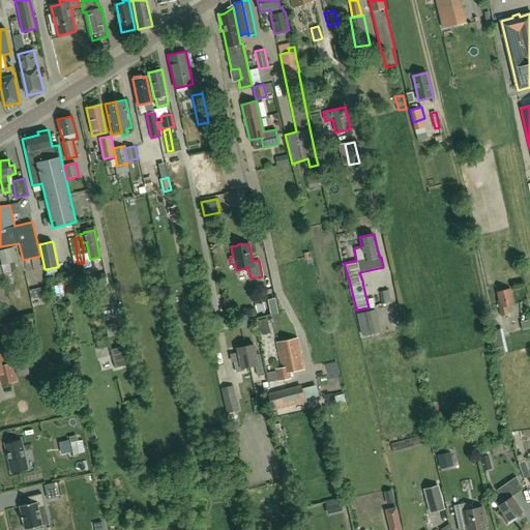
[(13,247),(0,249),(0,257),(2,265),(1,265),(1,267),(2,267),(6,285),(15,283),(9,263),(17,262),(13,247)]
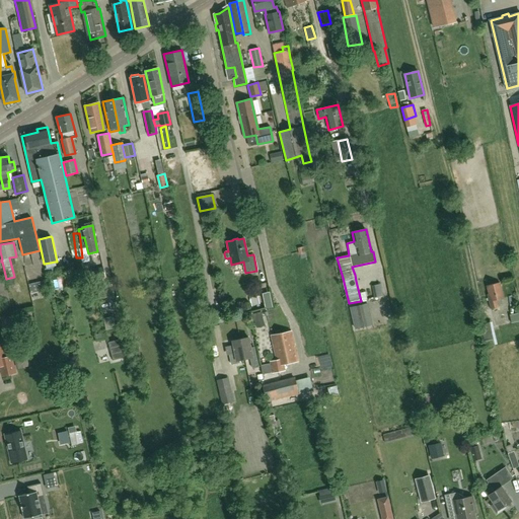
[(0,308),(11,306),(2,267),(0,267),(0,265),(0,308)]
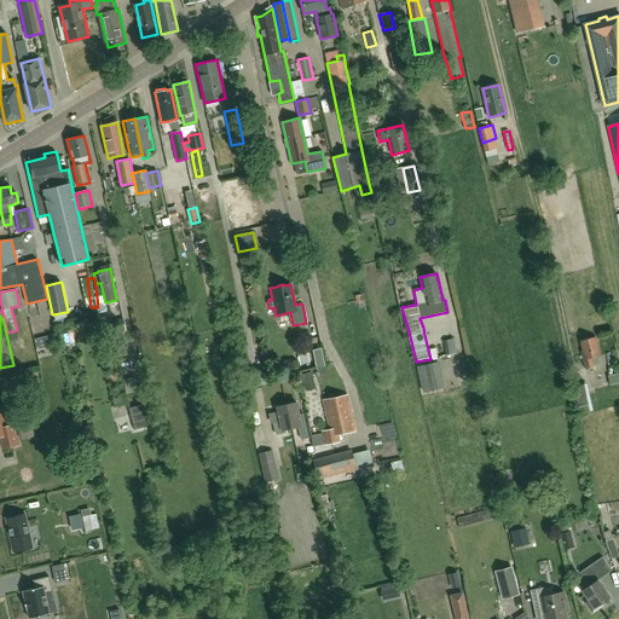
[(122,331),(126,331),(123,318),(109,322),(111,334),(116,357),(128,354),(125,343),(126,343),(122,331)]
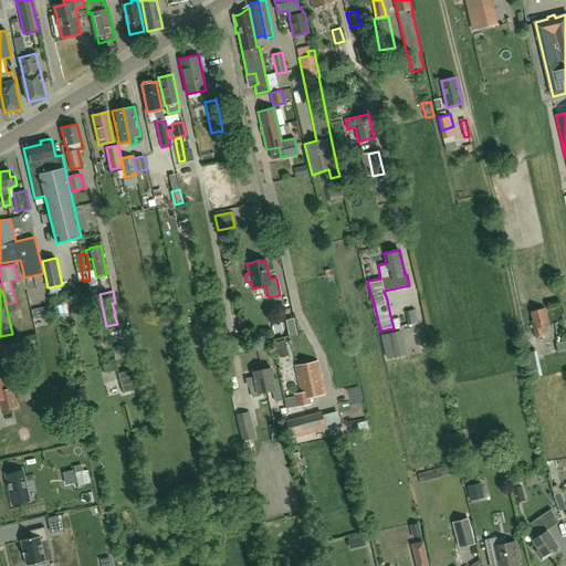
[(549,325),(545,308),(531,312),(534,324),(532,324),(535,337),(544,335),(543,332),(547,331),(546,325),(549,325)]
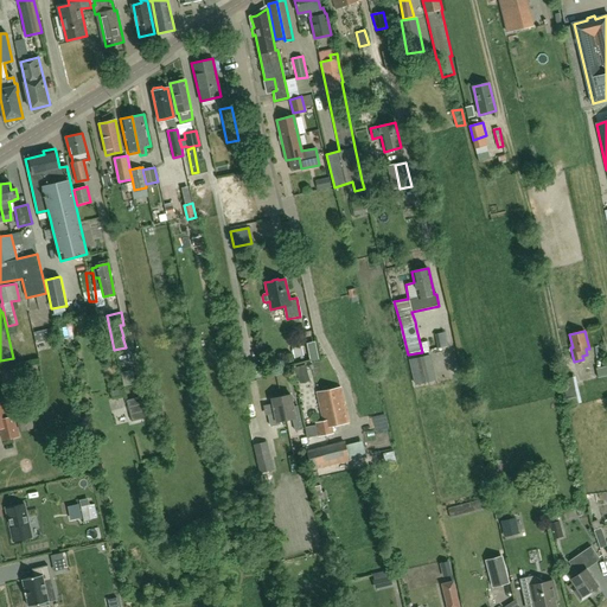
[(294,358),(300,357),(304,356),(300,342),(291,344),(294,358)]
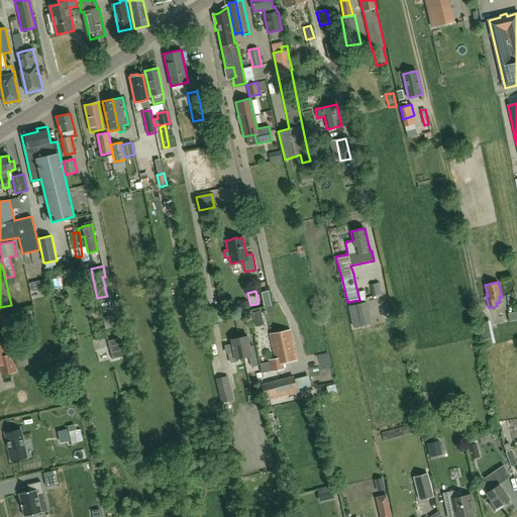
[(340,313),(348,311),(346,303),(338,305),(340,313)]
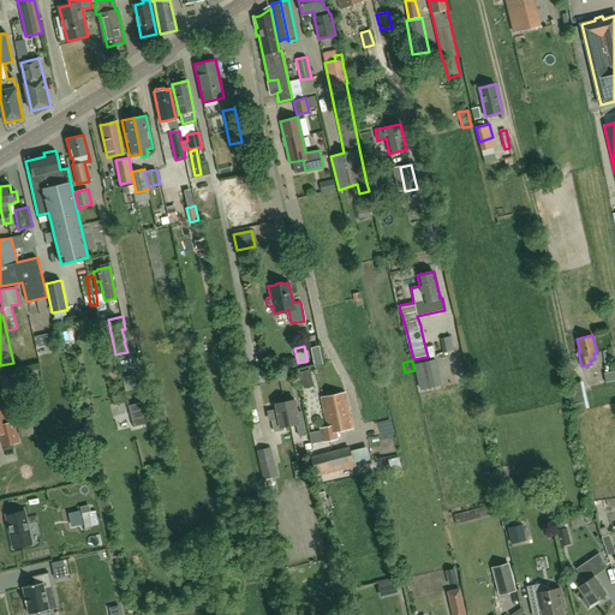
[(422,389),(434,387),(429,362),(416,364),(422,389)]
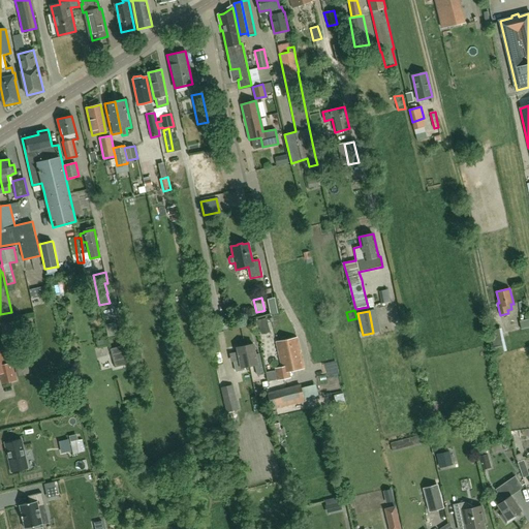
[(104,325),(107,337),(118,335),(116,322),(104,325)]
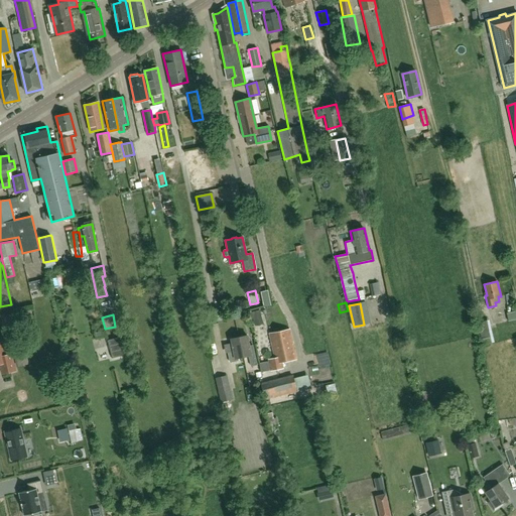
[(269,360),(269,362),(259,364),(261,372),(271,370),(271,371),(283,368),(281,362),(286,361),(293,360),(296,359),(290,330),(280,332),(269,334),(274,358),(269,360)]
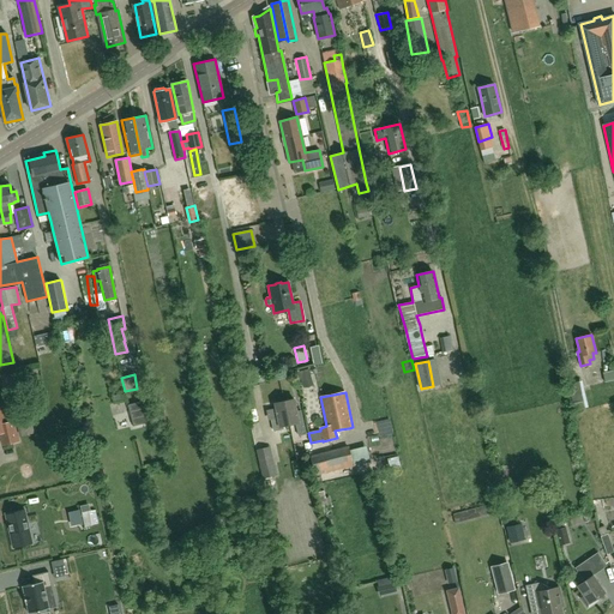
[(296,413),(294,399),(284,402),(286,410),(288,410),(292,425),(296,423),(299,435),(306,433),(301,411),(296,413)]
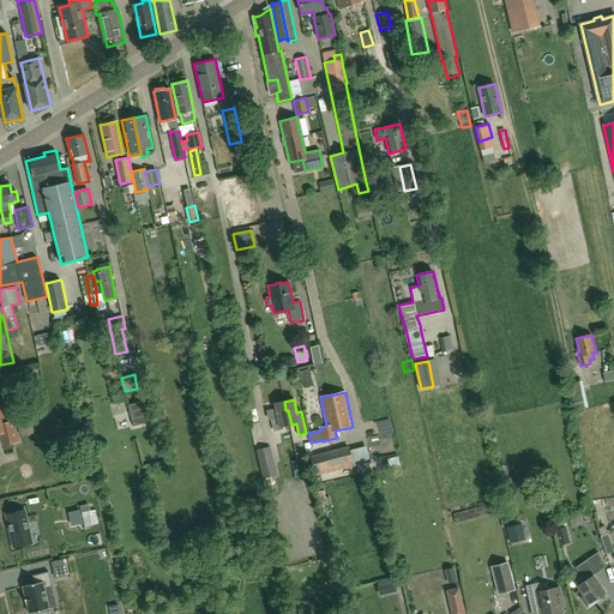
[(142,401),(127,404),(133,426),(148,422),(142,401)]
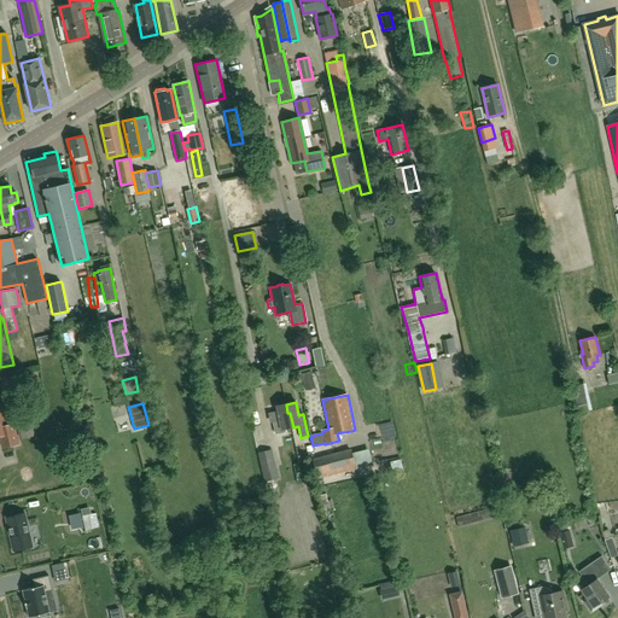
[(287,413),(286,404),(277,406),(278,412),(269,413),(270,419),(273,419),(275,433),(285,432),(285,429),(293,427),(290,413),(287,413)]
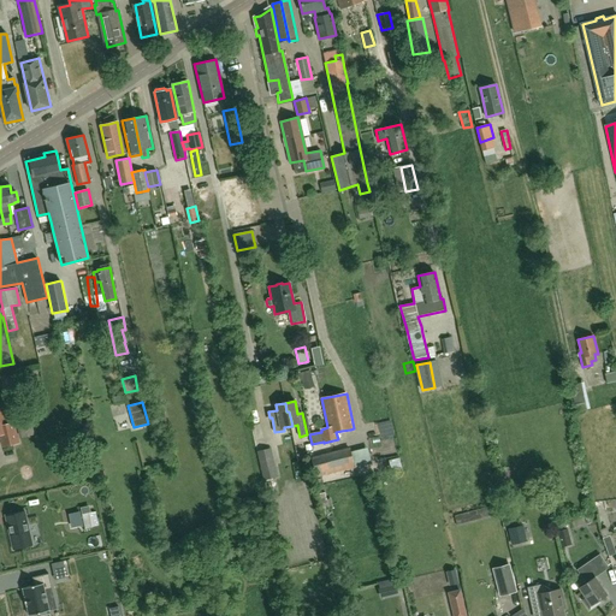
[(3,408),(0,408),(0,436),(3,445),(18,442),(13,424),(6,425),(3,408)]
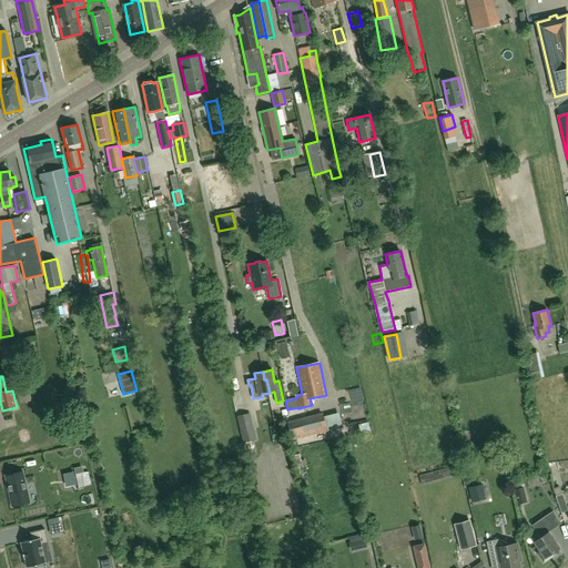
[(287,426),(285,414),(263,418),(265,430),(287,426)]
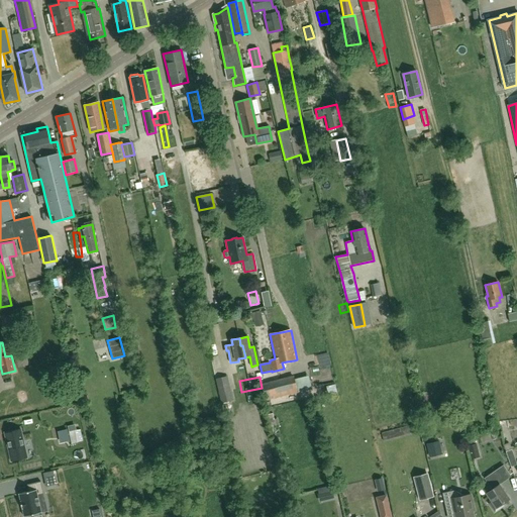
[(294,377),(262,386),(265,401),(298,392),(294,377)]
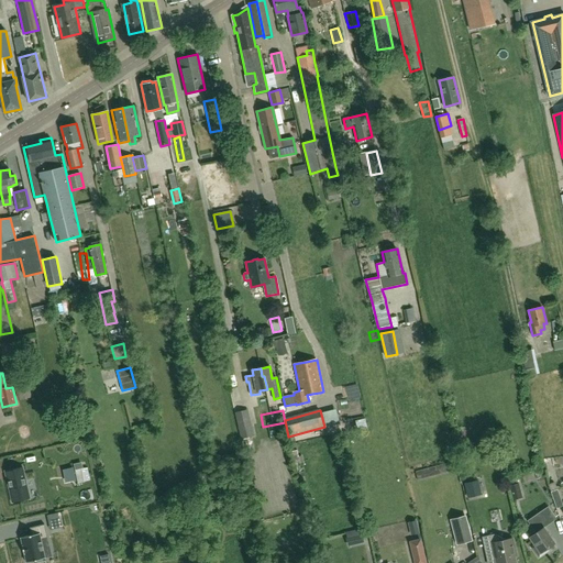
[(252,426),(239,429),(242,439),(254,435),(252,426)]
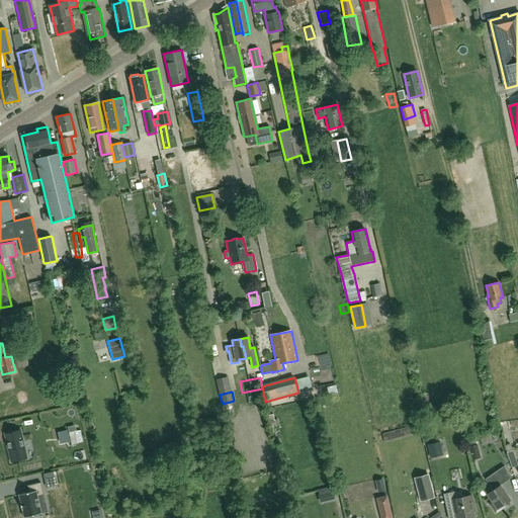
[(5,433),(5,434),(6,441),(11,462),(27,459),(20,430),(8,432),(6,433),(5,433)]
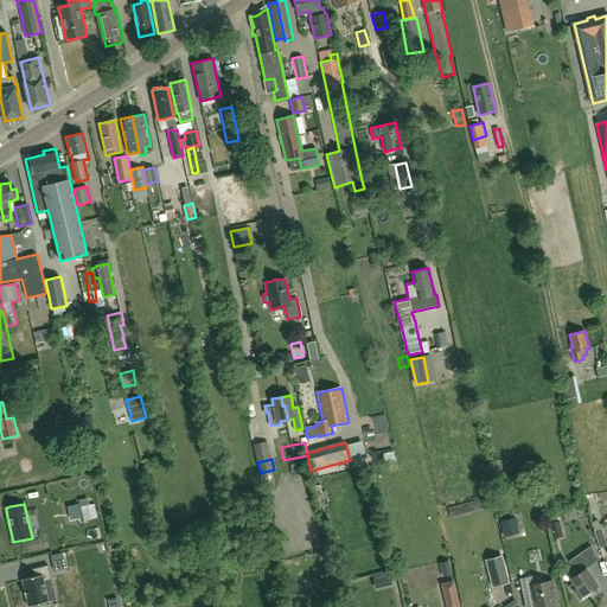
[(82,518),(78,504),(66,506),(70,521),(82,518)]
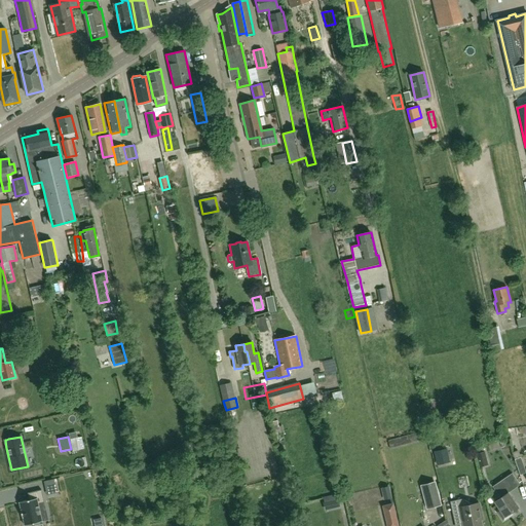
[(76,439),(70,440),(73,453),(79,451),(76,439)]
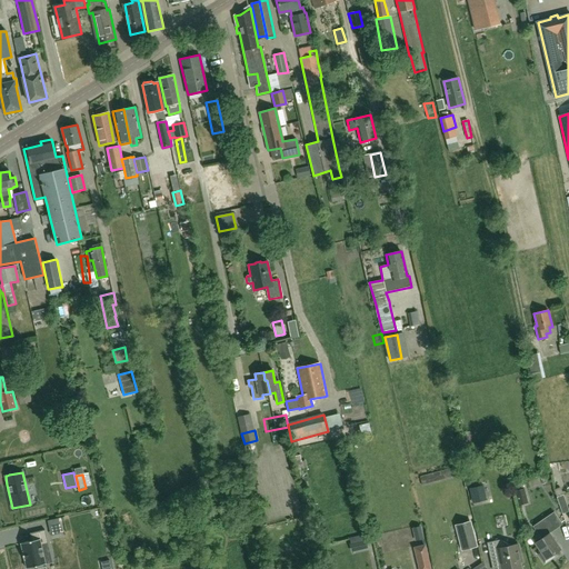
[(483,486),(469,489),(472,503),(487,500),(483,486)]
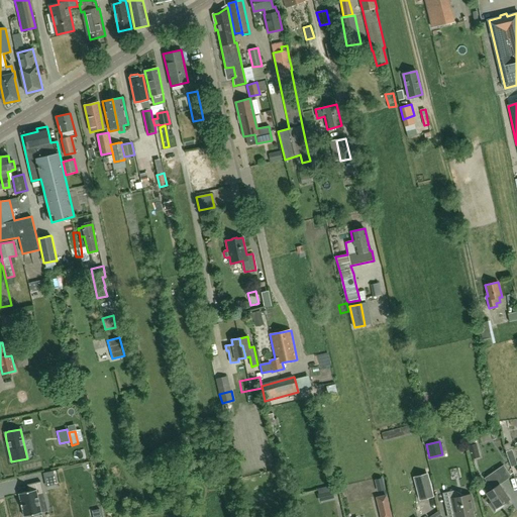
[(476,444),(468,446),(470,453),(472,459),(479,457),(476,444)]
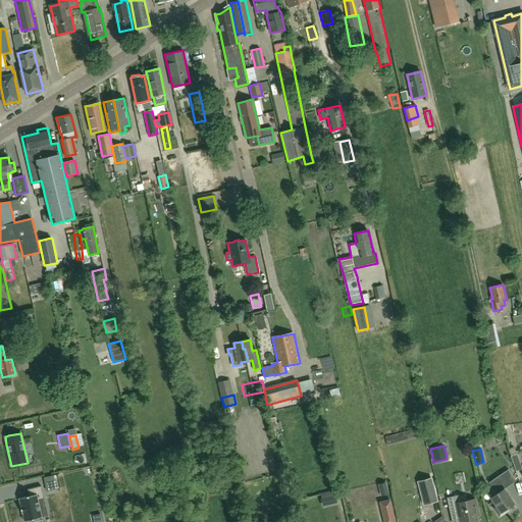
[(521,468),(517,454),(511,456),(516,471),(521,469),(521,468)]
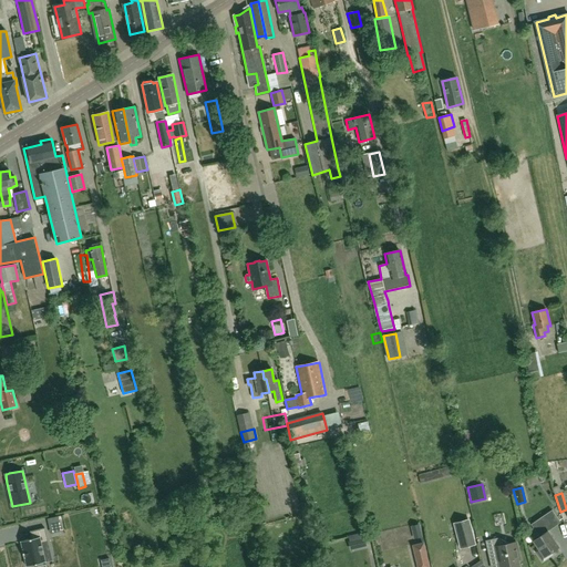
[(552,511),(545,515),(531,525),(539,537),(533,542),(538,550),(536,552),(543,562),(552,555),(549,552),(557,547),(547,532),(545,532),(544,531),(552,525),(553,525),(558,521),(552,511)]
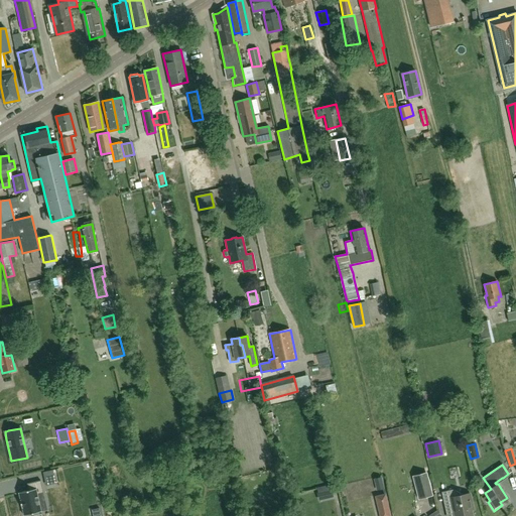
[(412,476),(418,500),(433,496),(426,473),(412,476)]
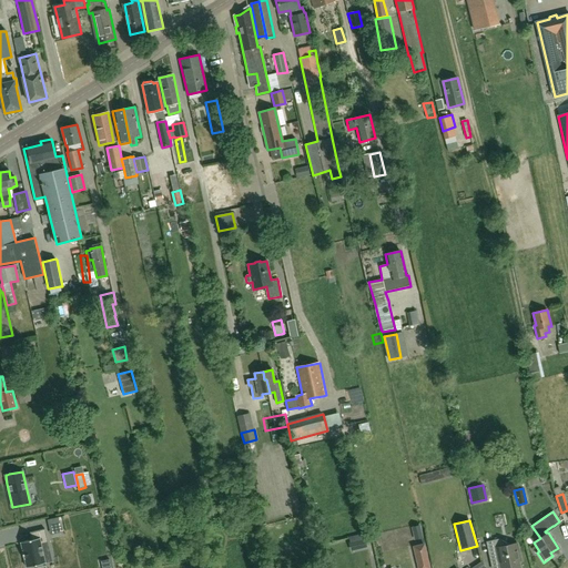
[(31,540),(20,543),(21,544),(21,543),(22,551),(23,559),(24,559),(27,567),(26,567),(27,567),(46,564),(46,563),(41,544),(48,541),(44,529),(30,533),(31,540)]
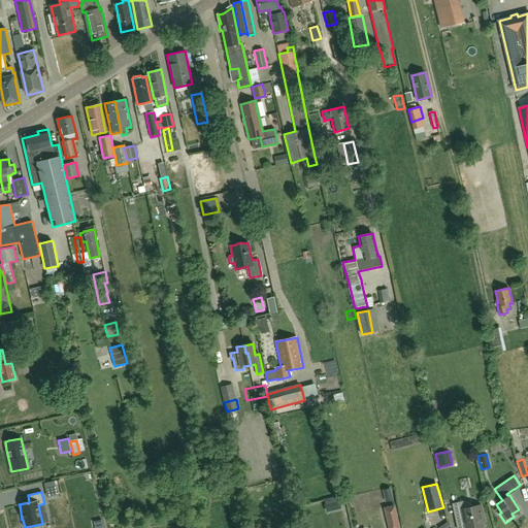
[(473,506),(464,501),(452,503),(456,520),(463,518),(465,527),(483,527),(483,522),(484,521),(481,505),(473,506)]
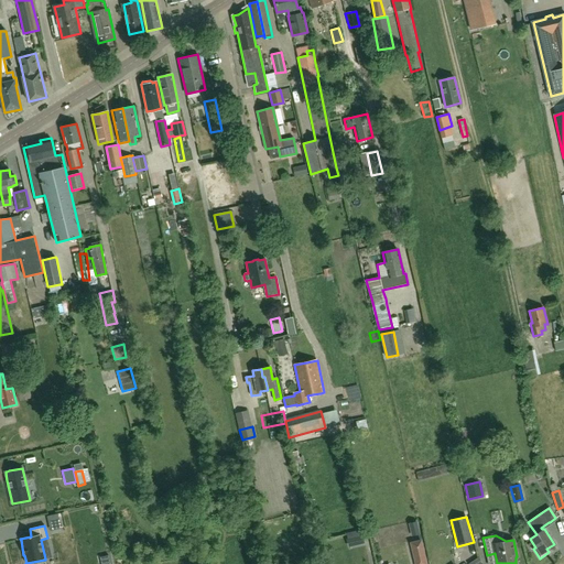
[(426,563),(421,540),(410,542),(414,563),(426,563)]
